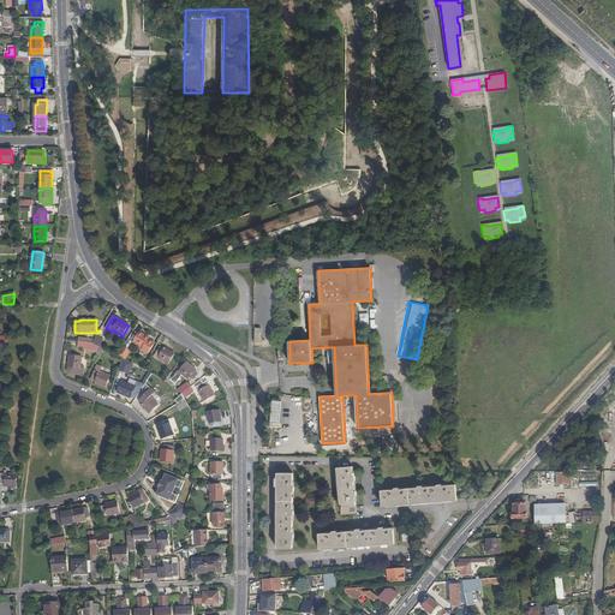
[(143,350),(142,351),(148,354),(151,348),(153,346),(151,345),(153,342),(148,340),(149,339),(139,333),(133,344),(143,350)]
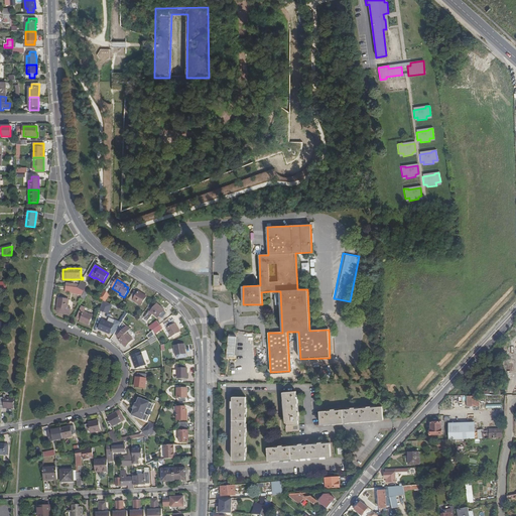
[(83,282),(81,285),(79,288),(84,291),(85,291),(86,288),(88,285),(83,282)]
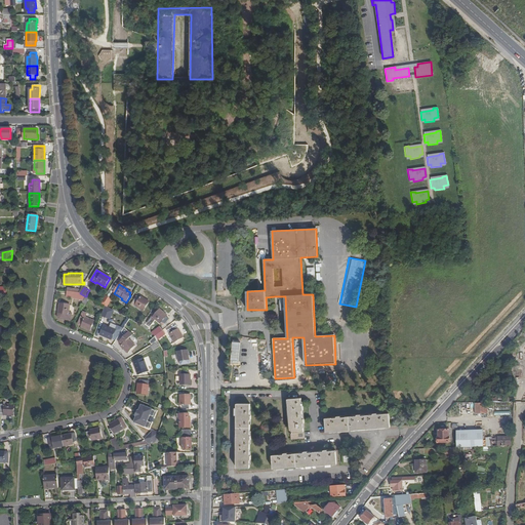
[(67,297),(83,300),(85,296),(80,293),(74,293),(68,292),(67,297)]
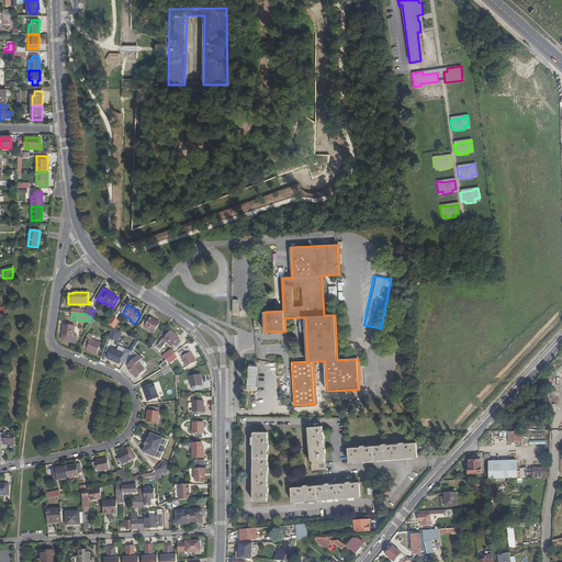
[(147,317),(141,327),(144,329),(145,327),(154,333),(159,324),(152,318),(150,319),(147,317)]
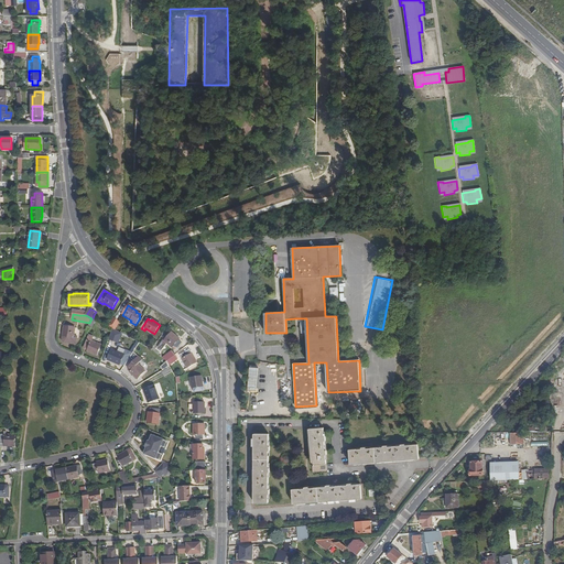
[(112,320),(108,327),(112,329),(117,323),(112,320)]
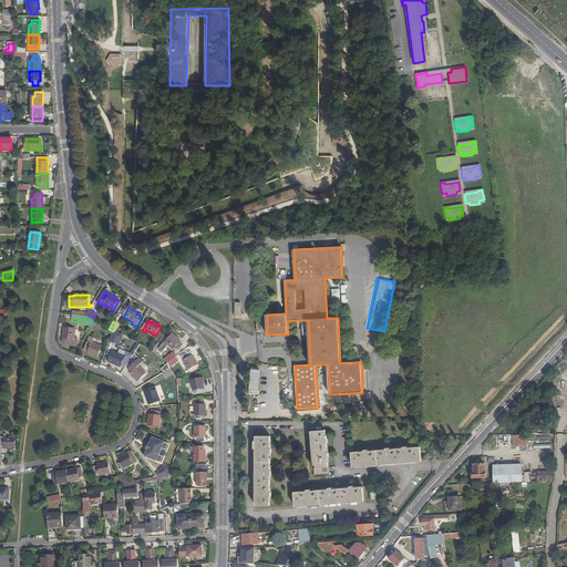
[(76,330),(64,328),(63,338),(64,338),(64,342),(76,344),(76,340),(74,340),(76,330)]
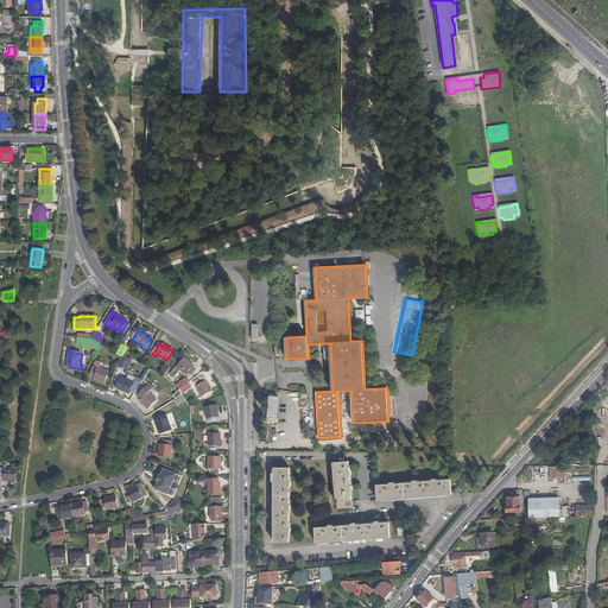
[(176,367),(169,377),(173,380),(181,371),(185,375),(188,373),(191,375),(196,371),(192,367),(194,366),(185,359),(177,368),(176,367)]
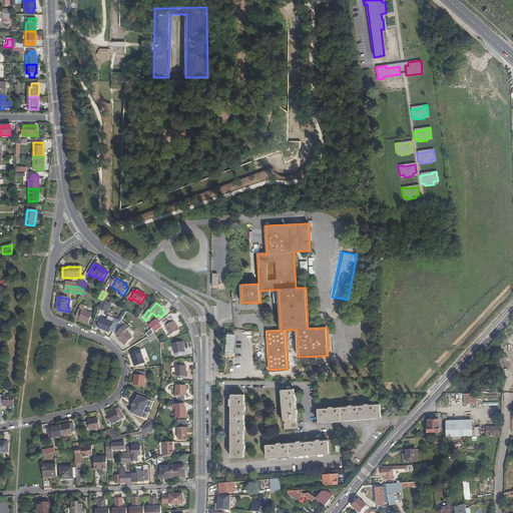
[(92,315),(83,311),(85,307),(81,306),(77,317),(80,319),(79,320),(88,324),(92,315)]
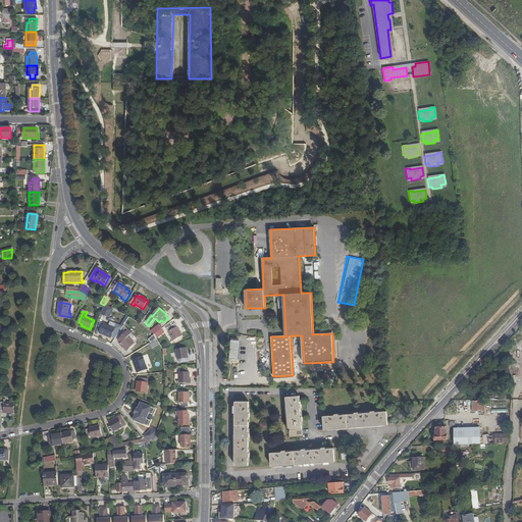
[(104,324),(100,333),(108,336),(109,335),(113,337),(115,331),(111,330),(112,327),(104,324)]
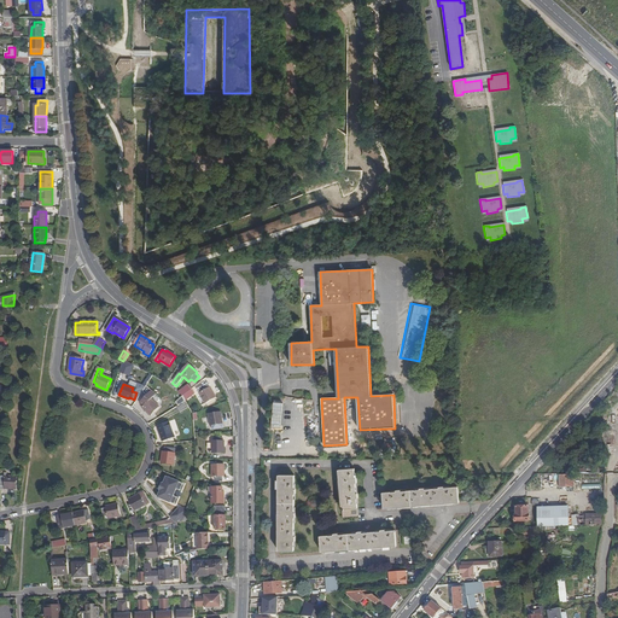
[(203,392),(199,395),(205,403),(216,397),(210,388),(209,389),(207,385),(200,389),(203,392)]
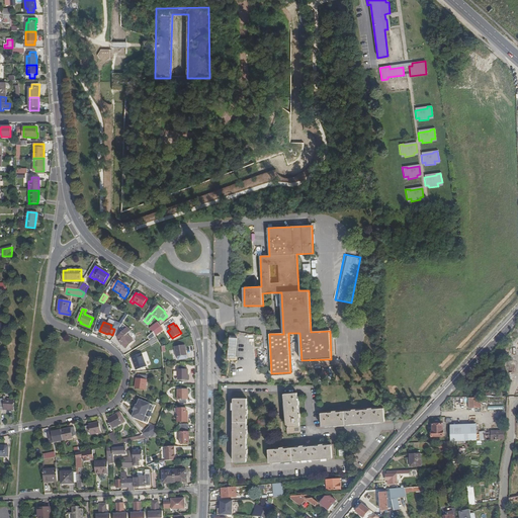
[(127,328),(117,338),(120,341),(119,342),(126,348),(133,341),(126,335),(131,331),(127,328)]
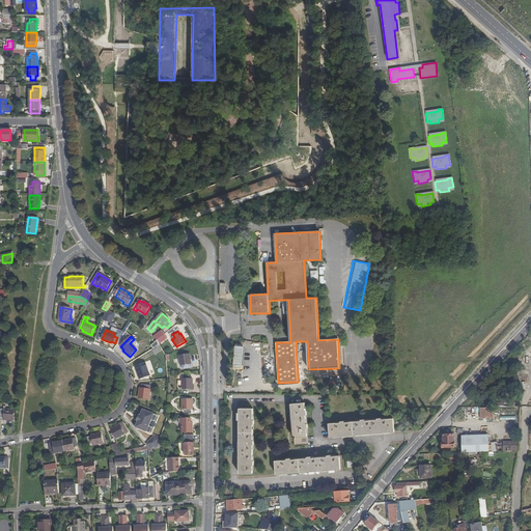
[(244,345),(235,339),(231,394),(247,392),(244,345)]
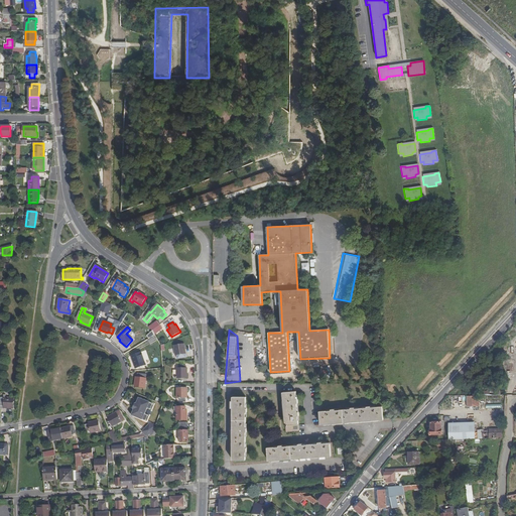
[(241,381),(247,380),(245,335),(238,336),(241,381)]
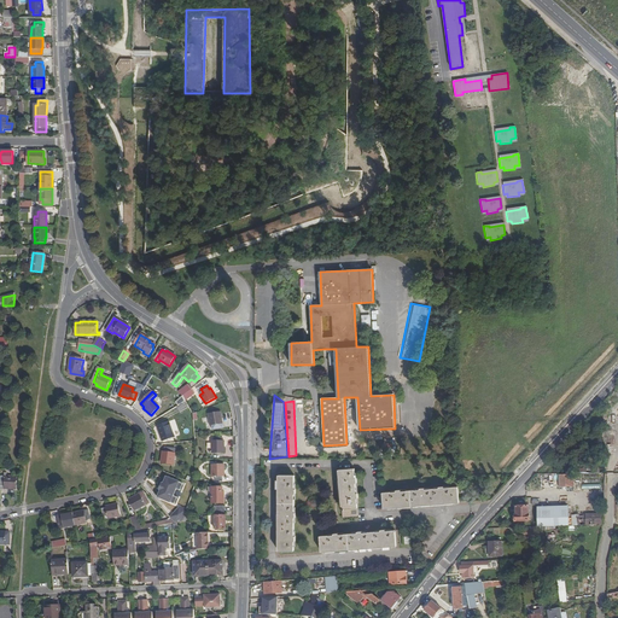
[(302,401),(295,401),(297,455),(305,455),(302,401)]
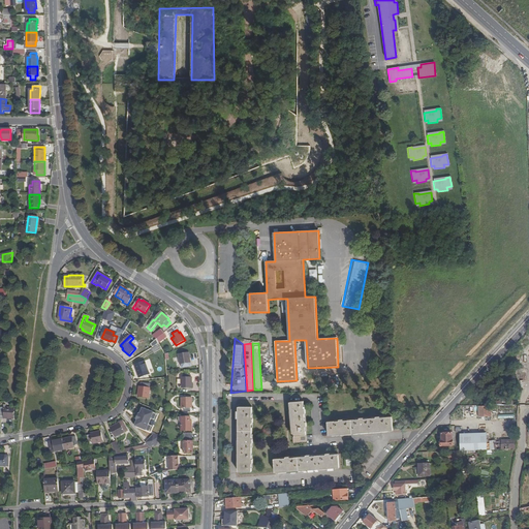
[(159,345),(152,349),(154,353),(161,348),(159,345)]
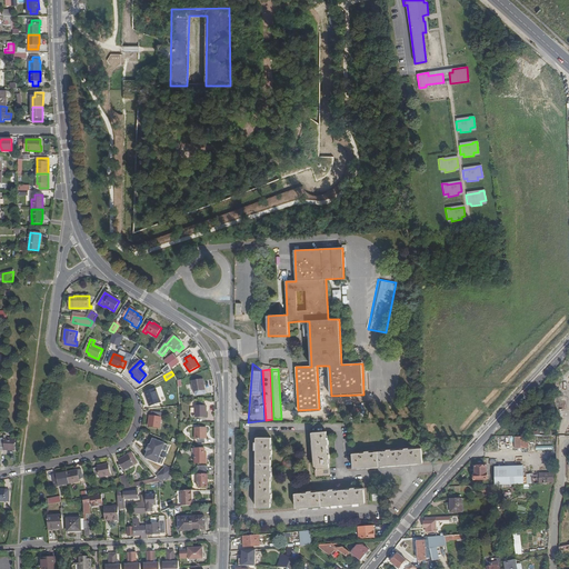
[(203,380),(192,382),(193,391),(197,391),(198,396),(203,395),(203,390),(205,390),(203,380)]
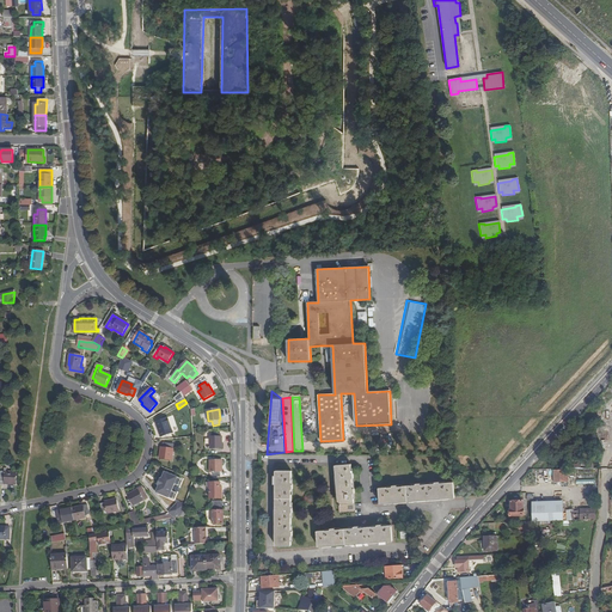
[(167,418),(157,423),(161,436),(172,433),(167,418)]
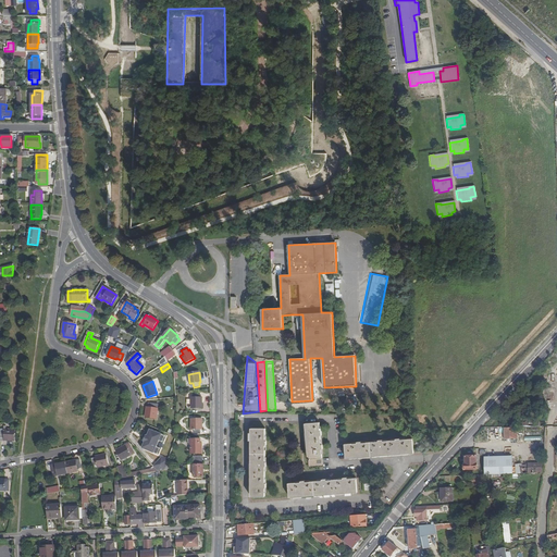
[(192,398),(190,405),(188,405),(188,408),(190,408),(201,408),(202,398),(200,398),(200,394),(192,395),(192,398)]
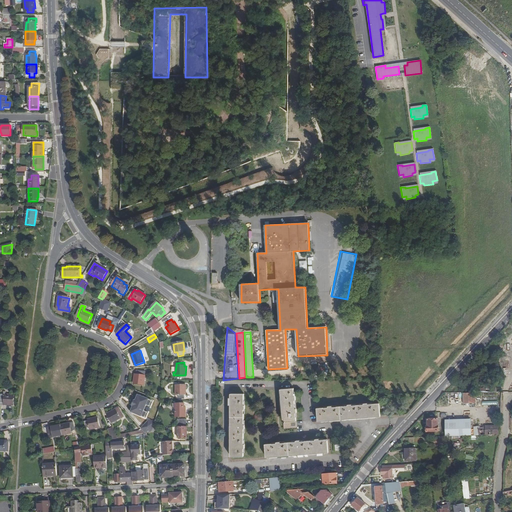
[(135,375),(134,383),(144,385),(145,376),(142,376),(143,372),(137,371),(136,375),(135,375)]
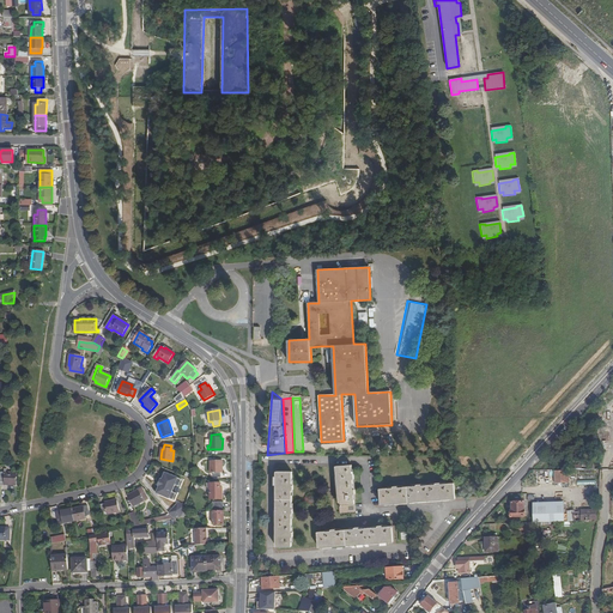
[(570,460),(570,471),(600,469),(600,460),(570,460)]
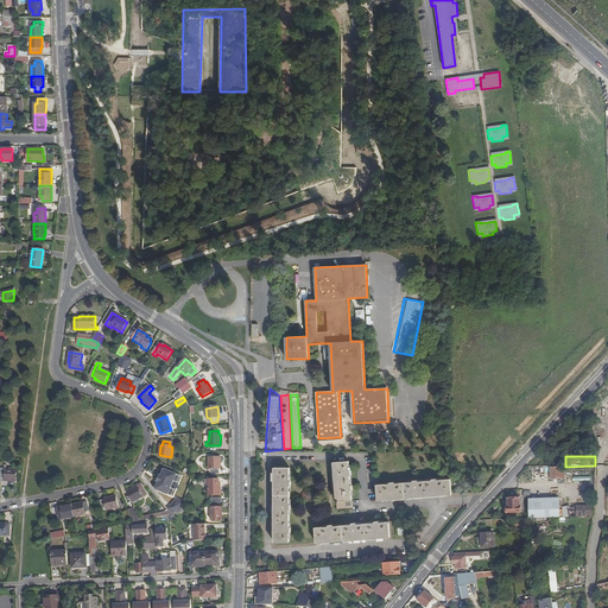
[(221,458),(209,458),(209,469),(211,469),(211,474),(219,474),(219,469),(221,469),(221,458)]
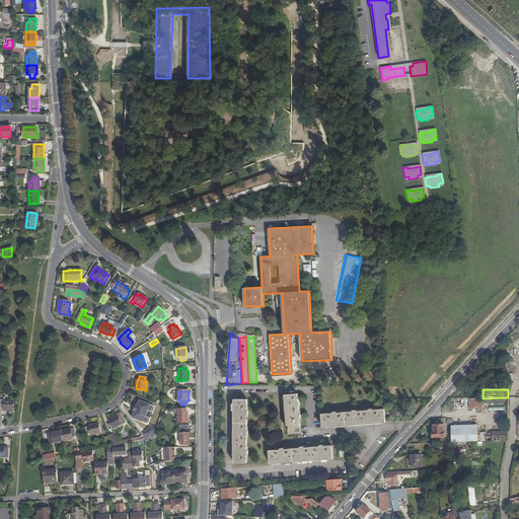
[(288,435),(301,434),(300,419),(301,419),(301,415),(300,415),(299,406),(300,405),(300,401),(298,401),(298,394),(285,394),(288,435)]
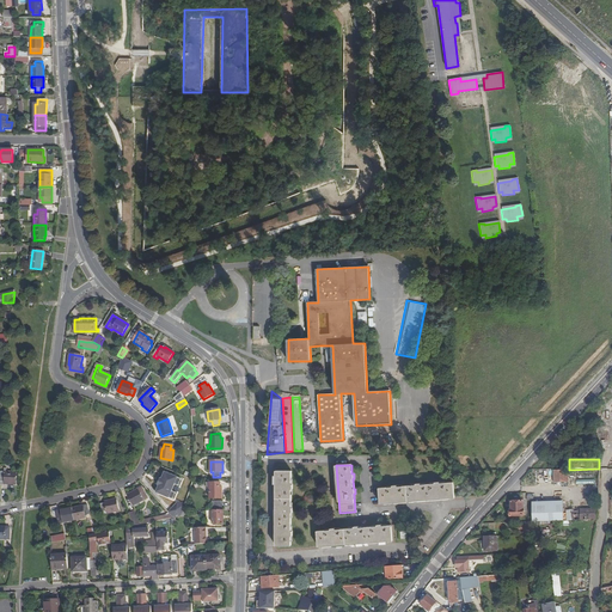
[(0,467),(0,471),(1,472),(1,482),(5,482),(5,484),(16,485),(16,472),(6,472),(6,469),(0,467)]
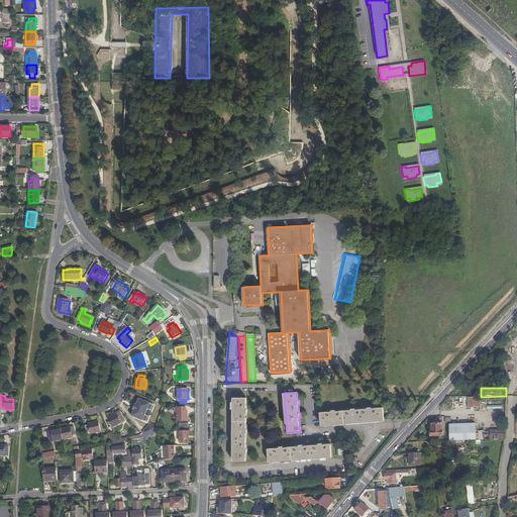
[(480,397),(468,397),(468,408),(480,408),(480,397)]
